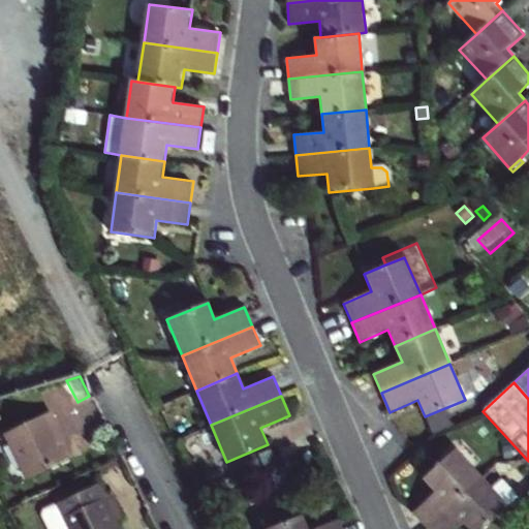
[(57,430),(49,413),(5,435),(28,479),(67,461),(53,432),(57,430)]
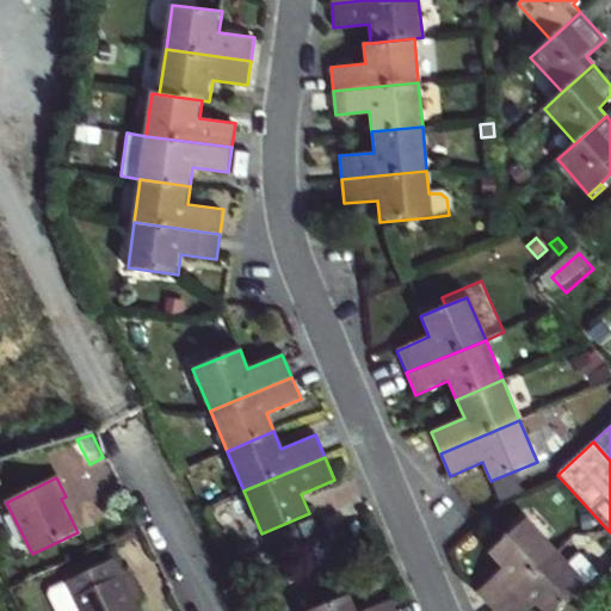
[(526,518),(488,553),(503,568),(477,592),(494,610),(559,553),(526,518)]
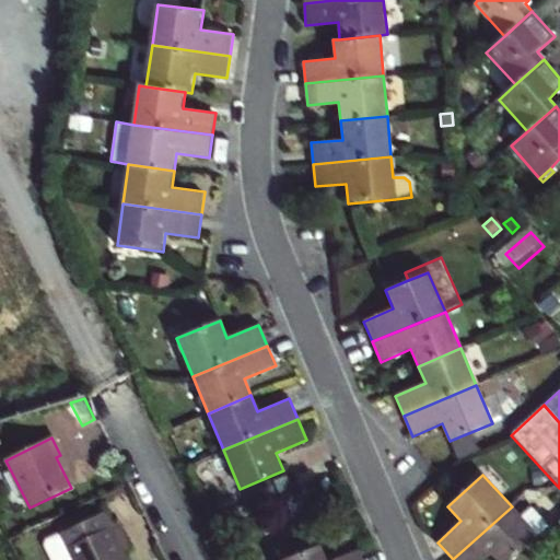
[(288,510),(300,503),(290,483),(279,489),(288,510)]
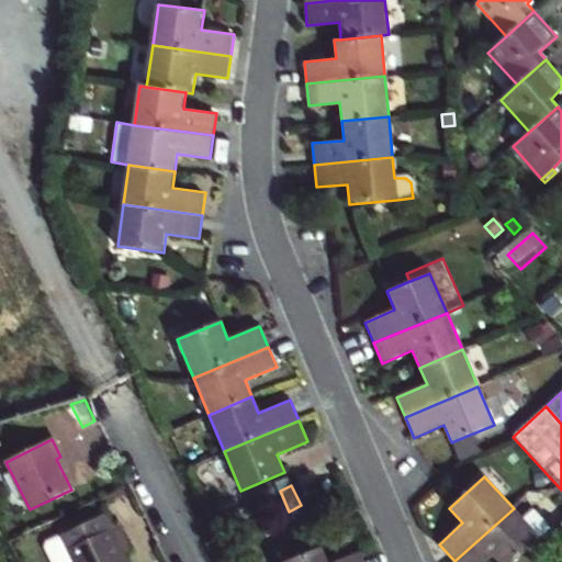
[(514,508),(454,561),(487,561),(494,558),(497,561),(515,561),(541,538),(514,508)]
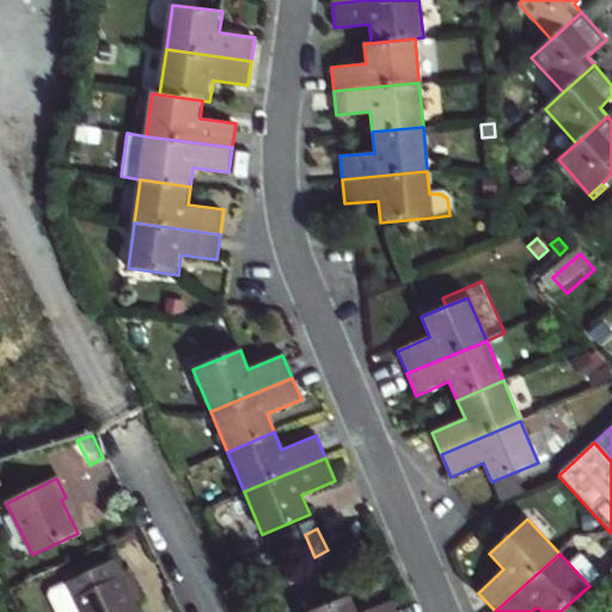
[(138,611),(135,606),(144,601),(129,570),(121,574),(112,557),(49,588),(47,595),(54,611),(138,611)]
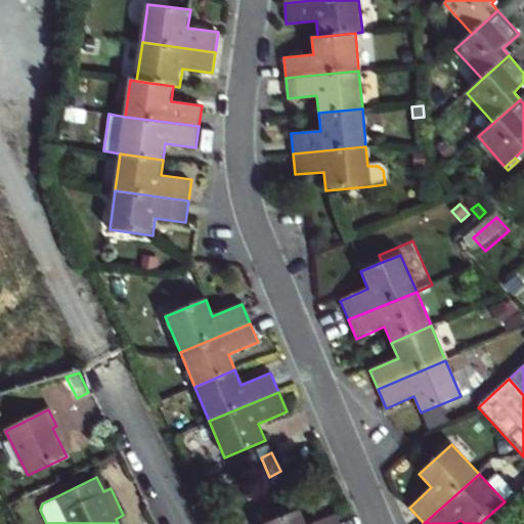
[(267,523),(339,523),(336,515),(312,523),(305,523),(300,511),(267,523)]
